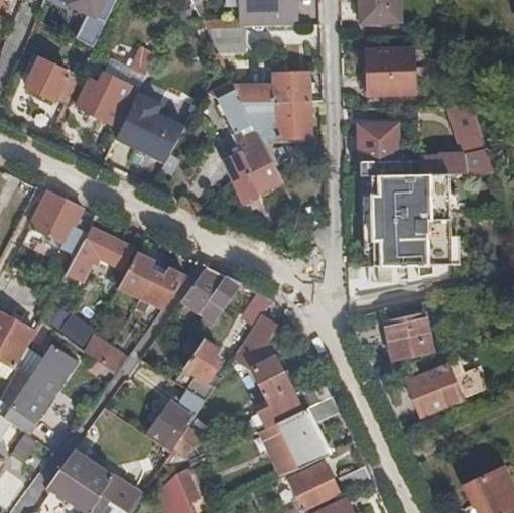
[(68,0),(67,4),(93,16),(98,7),(101,9),(106,0),(68,0)]
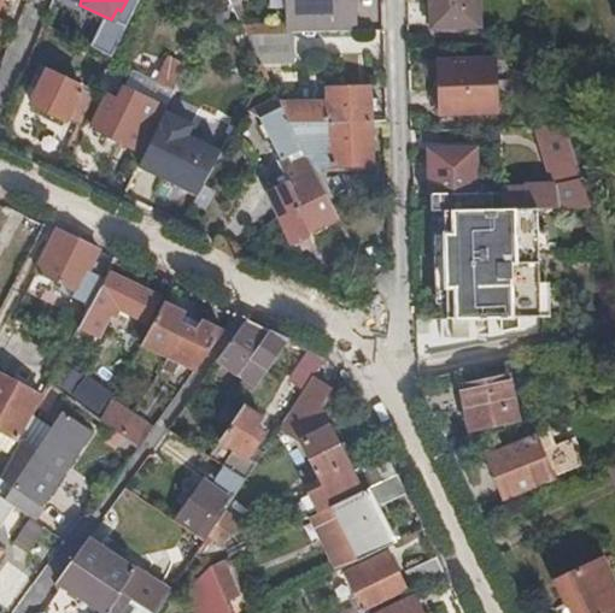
[(227,0),(241,28),(293,27),(312,25),(350,24),(347,0),(280,0),(281,17),(239,18),(236,0),(227,0)]
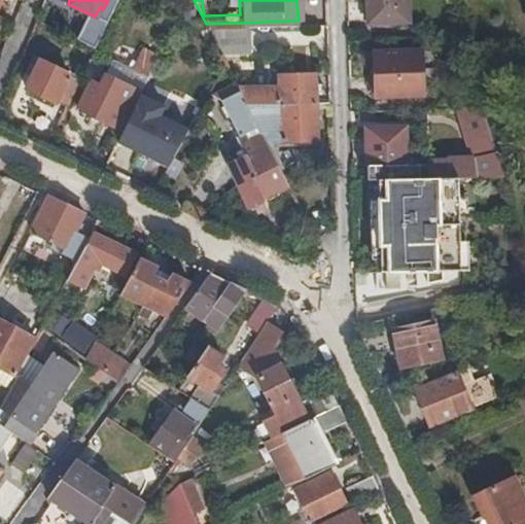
[(364,0),(364,20),(405,20),(404,0),(364,0)]
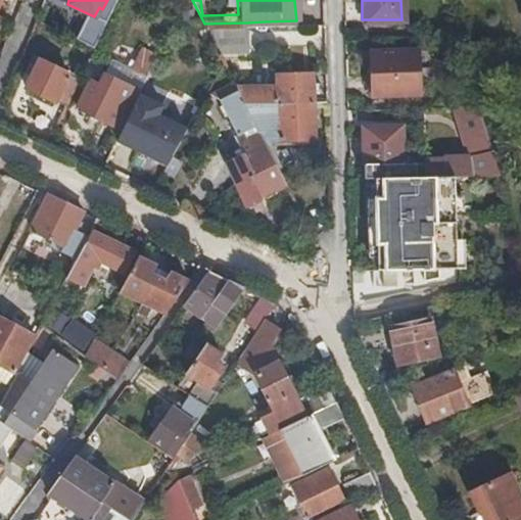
[(248,22),(204,24),(218,48),(250,48),(248,22)]
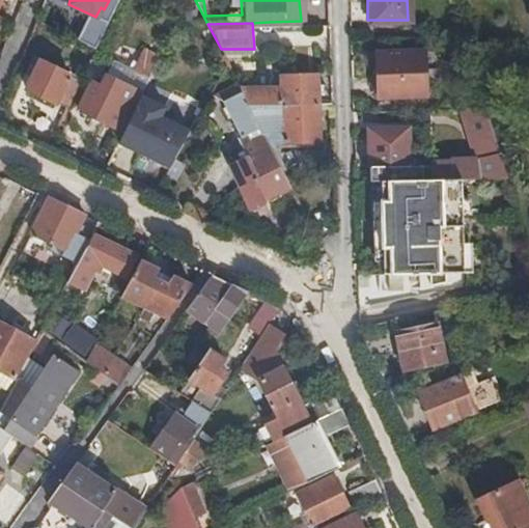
[(423,94),(422,48),(376,48),(374,95),(423,94)]
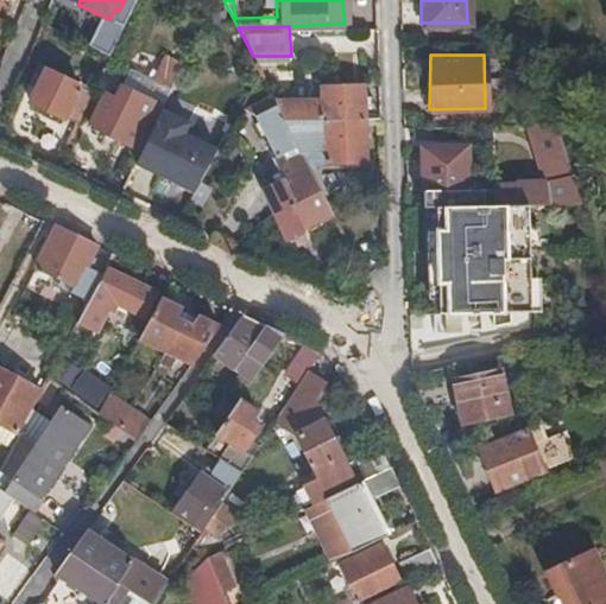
[(65,115),(77,121),(90,94),(79,89),(80,86),(44,69),(30,102),(64,119),(65,115)]
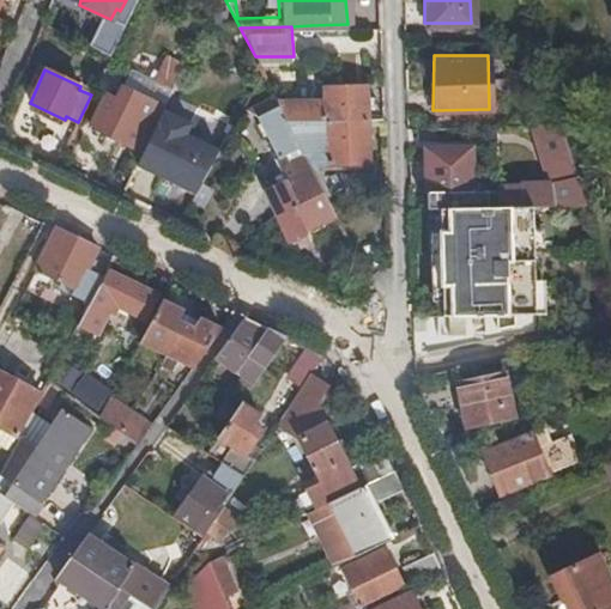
[(284,116),(364,115),(363,84),(320,84),(321,101),(278,103),(279,105),(284,116)]
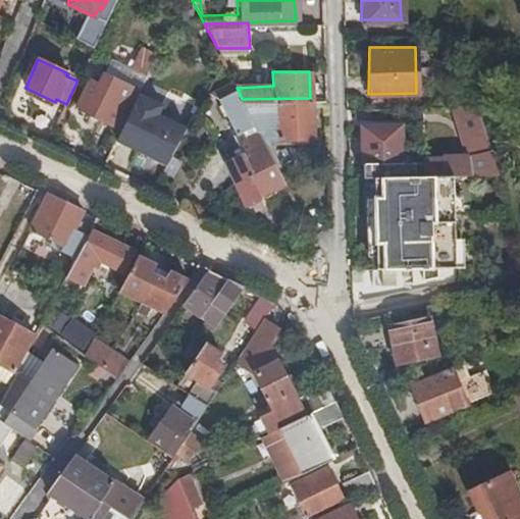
[(122,126),(139,94),(142,89),(132,84),(125,93),(90,76),(76,106),(122,126)]
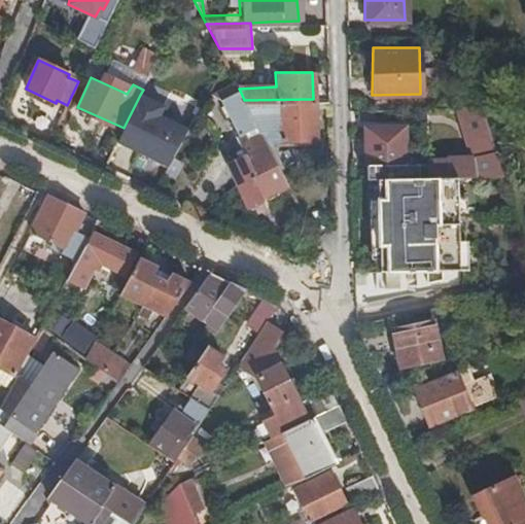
[(220,100),(240,91),(239,89),(235,81),(210,94),(220,100)]
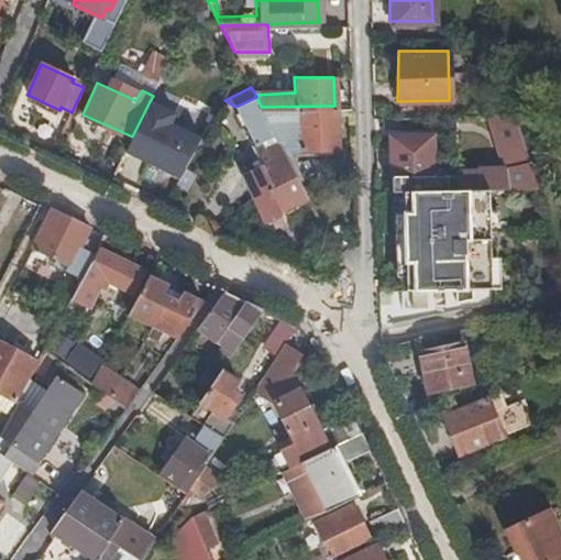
[(240,175),(251,197),(284,180),(277,167),(288,161),(282,146),(261,107),(256,97),(235,107),(254,143),(263,141),(271,161),(240,175)]
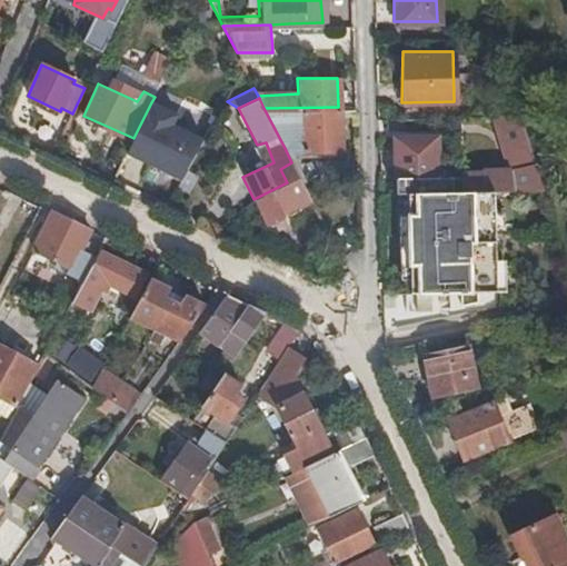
[(133,138),(128,149),(181,177),(199,140),(167,123),(172,112),(151,102),(133,138)]
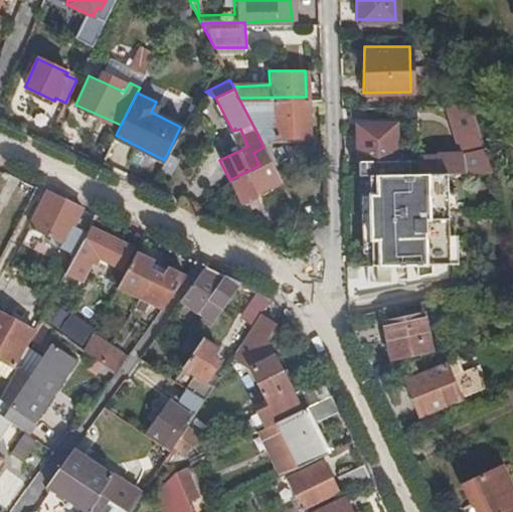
[(307,132),(306,97),(238,98),(258,134),(307,132)]
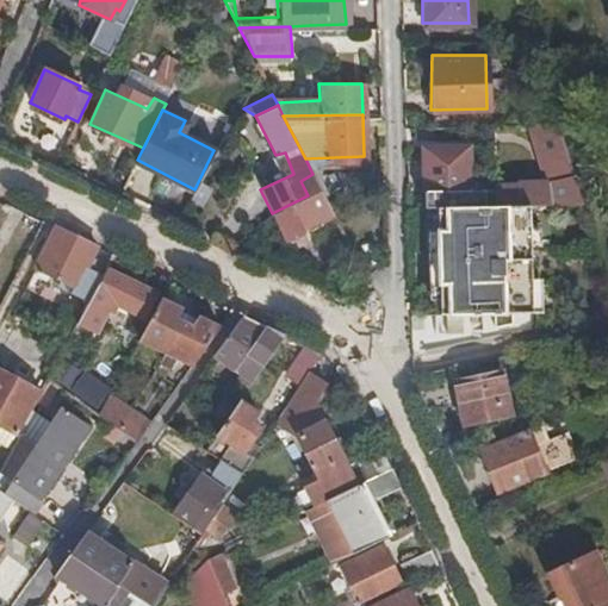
[(578,183),(559,122),(525,123),(526,137),(543,136),(554,177),(548,179),(554,202),(584,201),(578,183)]
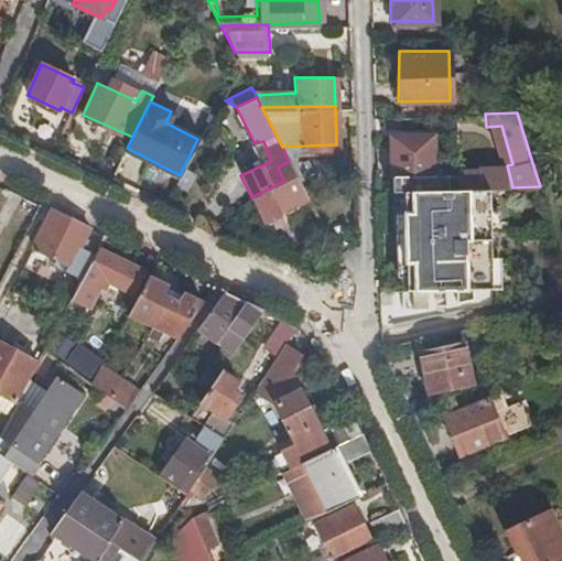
[(433,133),(391,135),(392,181),(435,180),(433,133)]
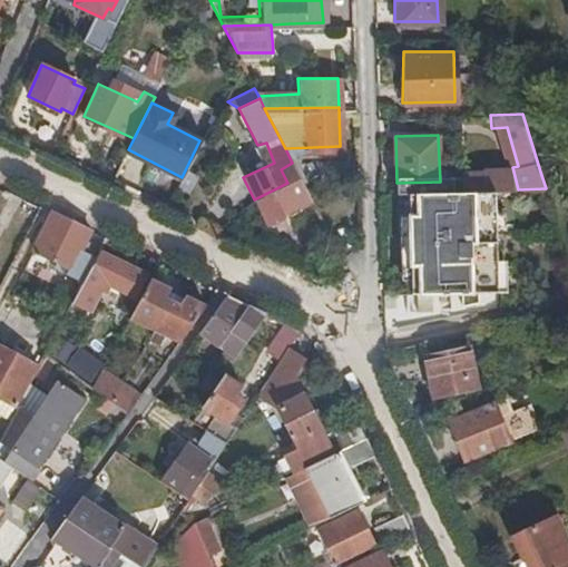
[(287,183),(254,199),(272,230),(286,221),(282,211),(310,198),(299,176),(292,163),(281,169),(287,183)]
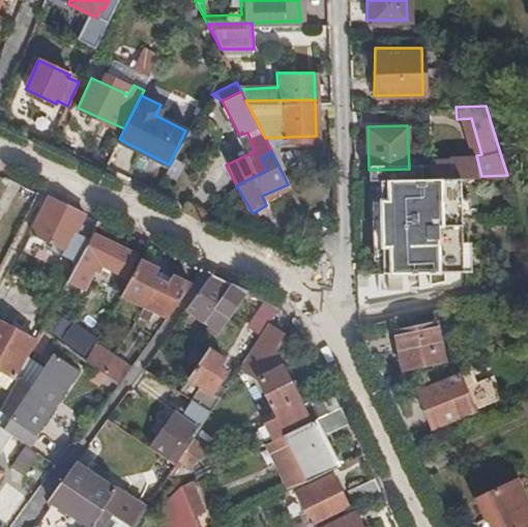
[(430,162),(430,178),(452,177),(452,162),(430,162)]
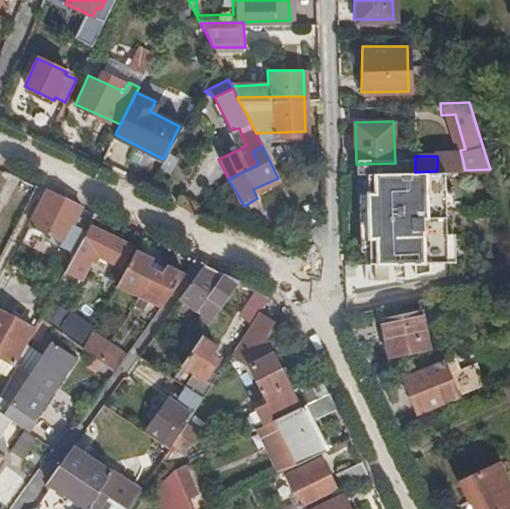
[(415,172),(357,173),(358,262),(464,260),(462,169),(437,171),(415,172)]
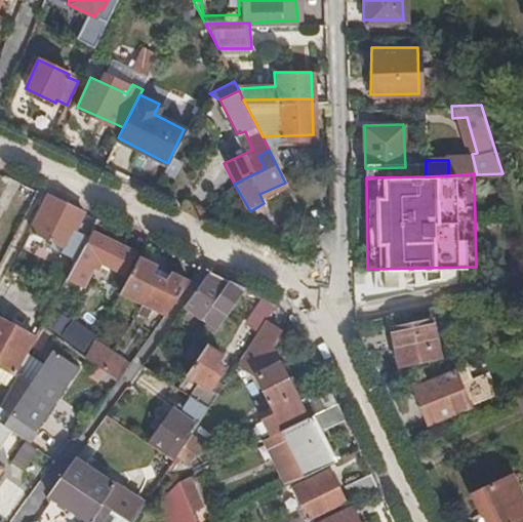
[(63,245),(81,209),(47,194),(30,230),(63,245)]
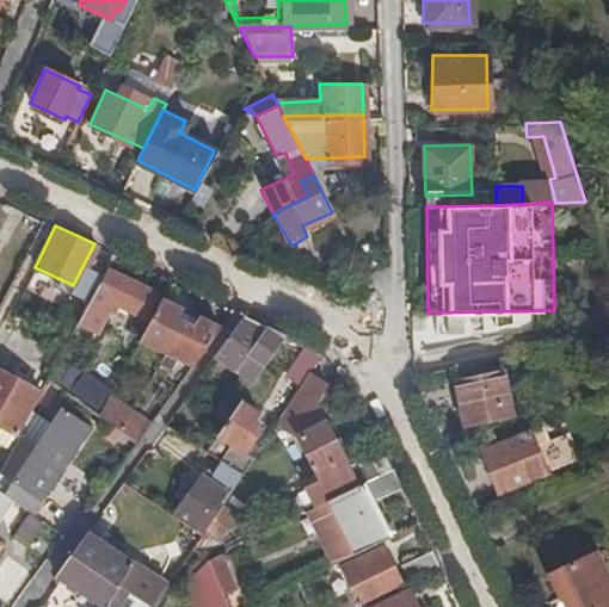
[(154,293),(106,270),(84,313),(75,328),(85,333),(105,298),(114,302),(141,316),(154,293)]
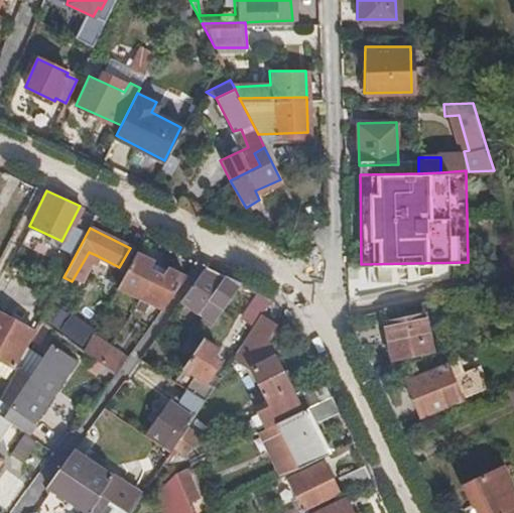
[(91,264),(96,255),(89,252),(72,281),(77,283),(87,262),(91,264)]
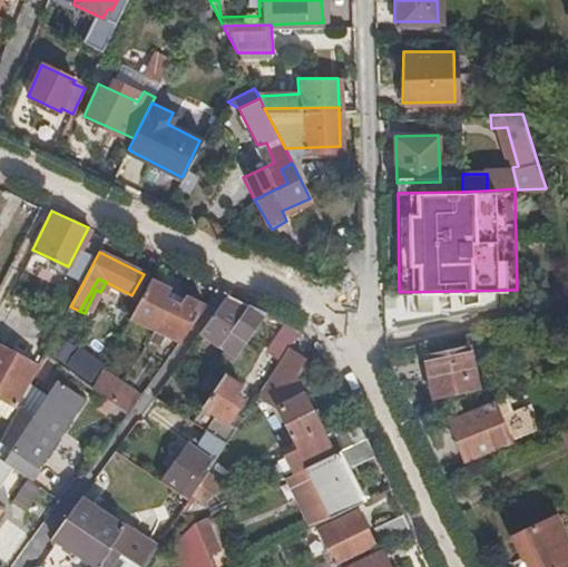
[(167,285),(150,279),(130,316),(154,330),(176,294),(166,290),(167,285)]
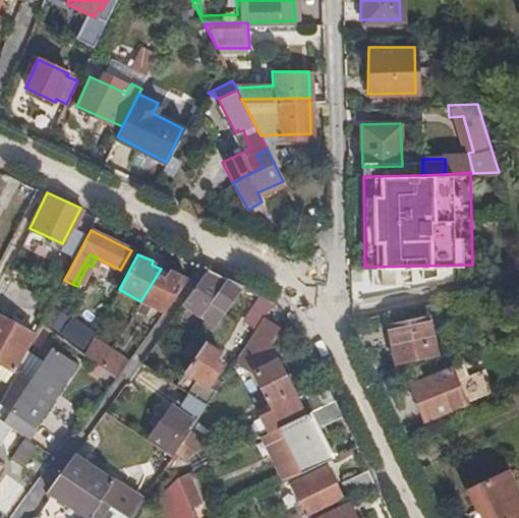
[(44,282),(59,291),(64,280),(71,267),(54,259),(44,282)]
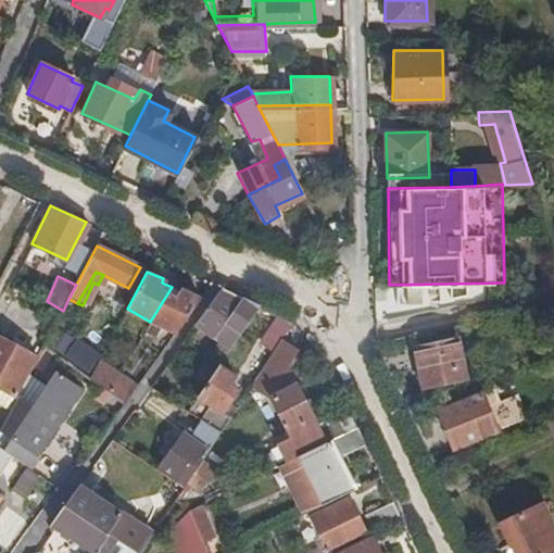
[(176,335),(202,299),(183,289),(180,291),(172,287),(150,322),(176,335)]
